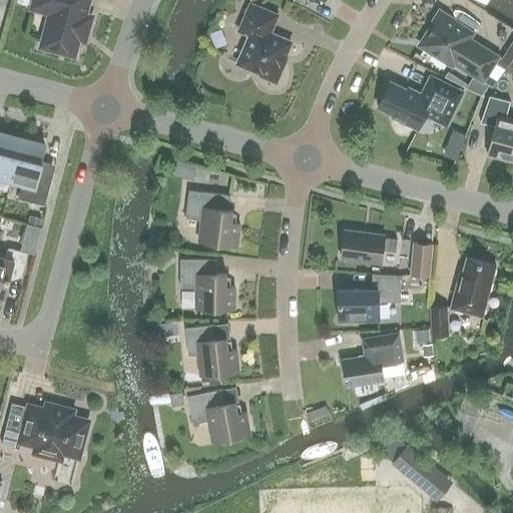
[(33,0),(31,8),(38,10),(39,5),(51,8),(40,46),(73,55),(80,32),(83,33),(87,31),(90,19),(88,15),(85,14),(88,0),(33,0)]
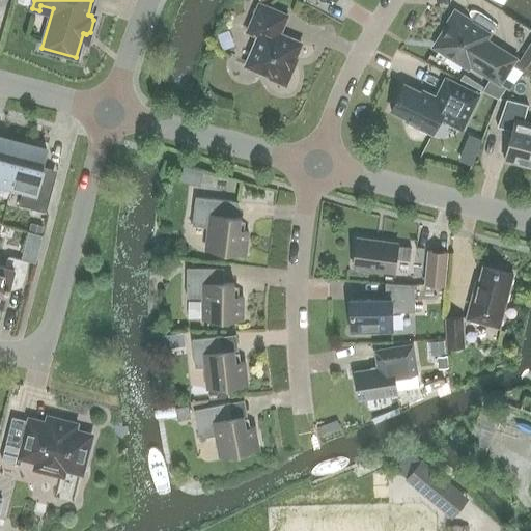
[(247,32),(258,36),(246,65),(270,76),(269,79),(285,86),(292,68),(290,67),(301,44),(279,34),(287,16),(258,3),(247,32)]
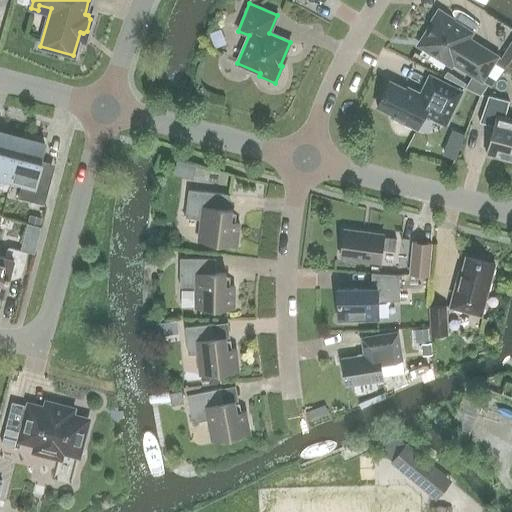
[(468,38),(472,32),(453,20),(454,19),(438,8),(429,22),(431,23),(417,45),(451,66),(453,64),(473,76),(482,81),(497,56),(468,38)]
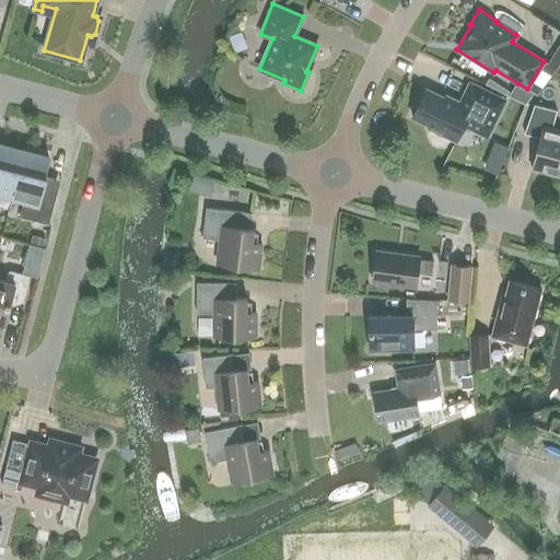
[(452,102),(426,89),(411,117),(429,126),(428,128),(455,141),(465,121),(489,132),(502,106),(505,100),(469,81),(458,102),(453,98),(452,102)]
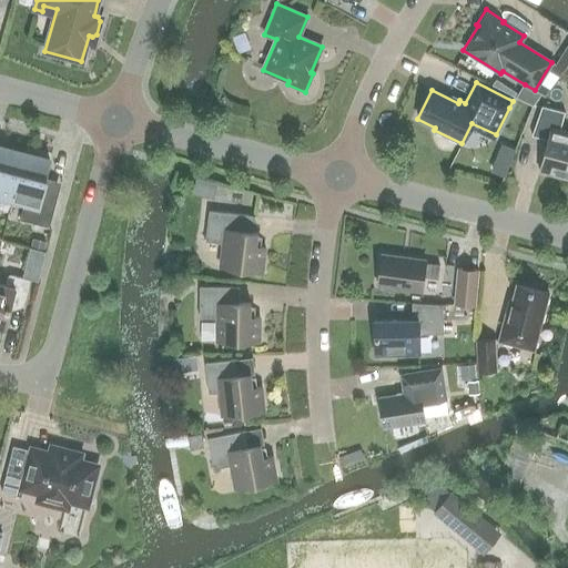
[(533,105),(540,93),(535,90),(525,84),(516,98),(533,105)]
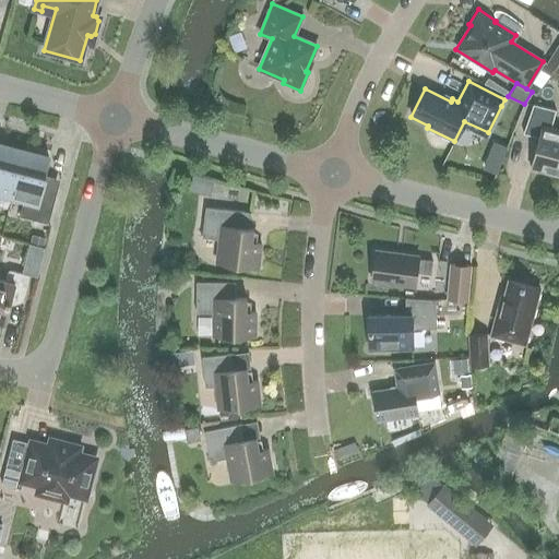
[(555,175),(558,157),(558,130),(551,128),(556,110),(533,105),(523,133),(538,138),(531,168),(555,175)]
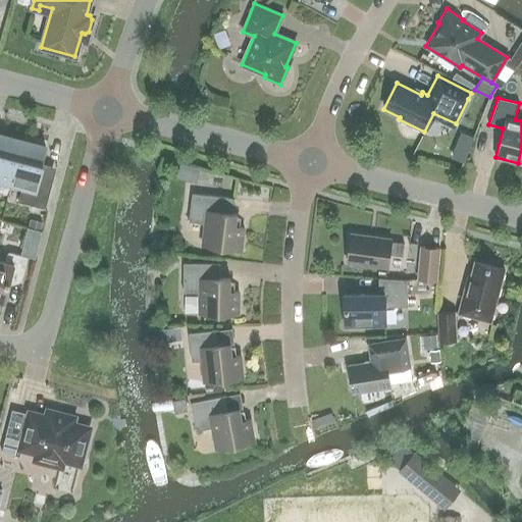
[(0,181),(10,185),(21,141),(0,135),(0,181)]
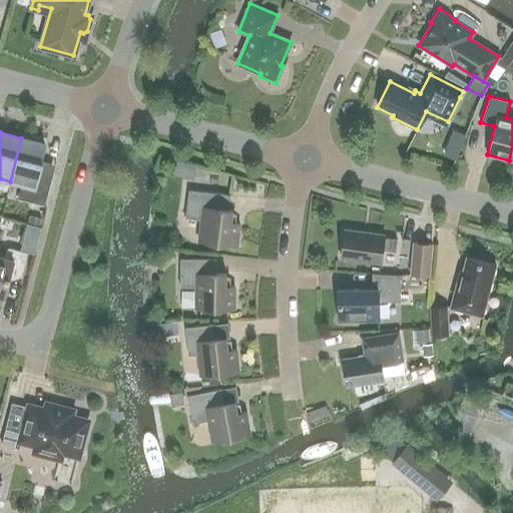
[(21,138),(10,181),(21,184),(18,198),(44,205),(52,176),(39,173),(42,161),(40,160),(44,144),(21,138)]
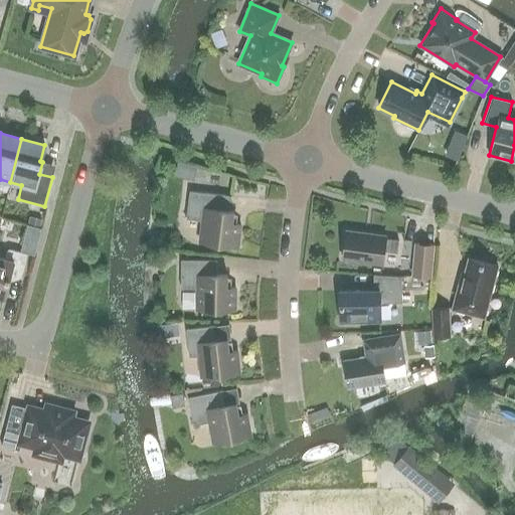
[(461,151),(449,146),(445,155),(457,160),(461,151)]
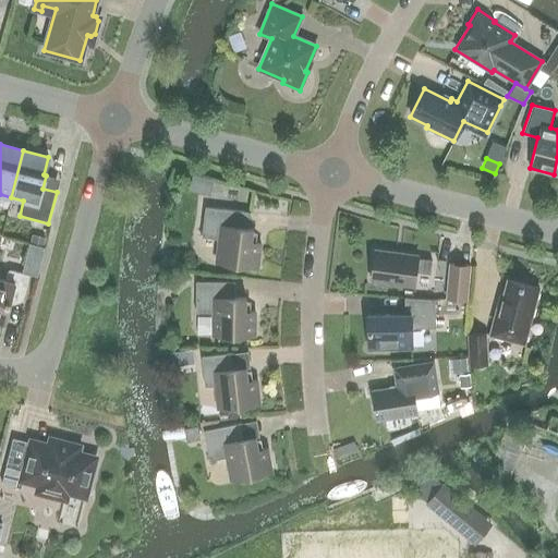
[(213,180),(192,174),(189,190),(209,195),(213,180)]
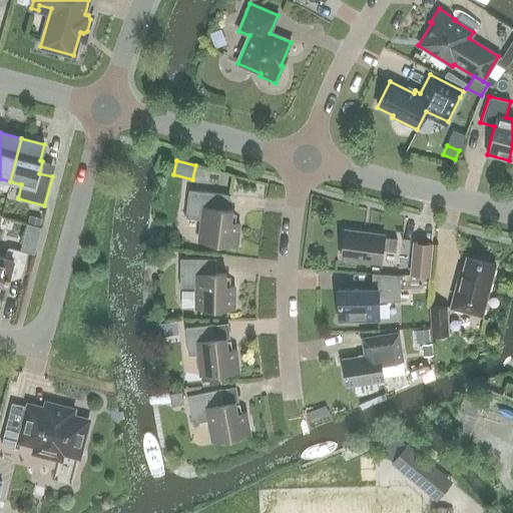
[(228,209),(229,195),(188,190),(185,218),(201,220),(198,240),(236,245),(239,223),(230,222),(231,211),(232,211),(232,210),(228,209)]
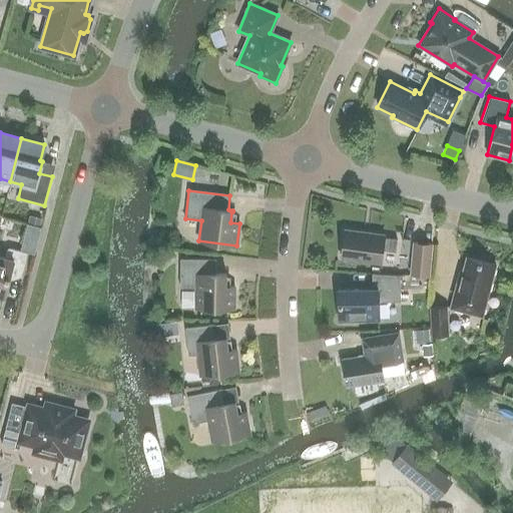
[(40,225),(42,218),(29,215),(27,222),(40,225)]
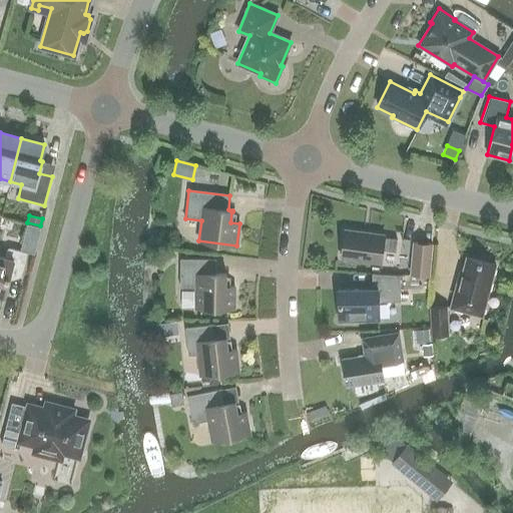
[(384,237),(384,235),(345,229),(341,258),(381,263),(382,250),(395,251),(397,239),(384,237)]
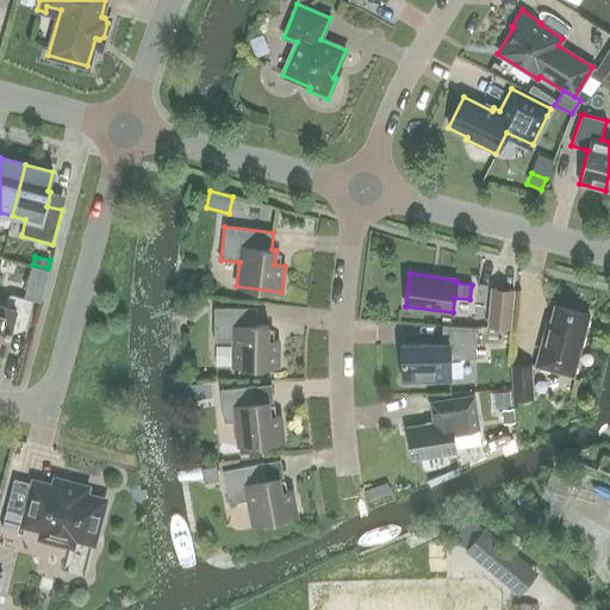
[(512,291),(492,290),(490,324),(510,325),(512,291)]
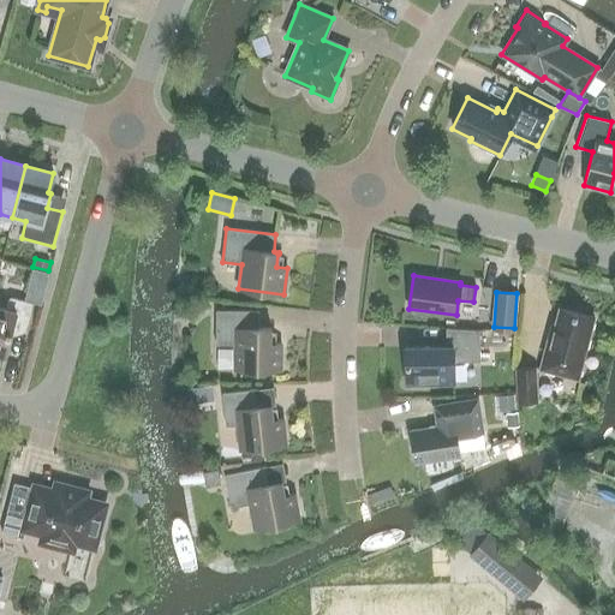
[(25,332),(34,303),(12,297),(7,299),(5,309),(0,306),(0,353),(5,356),(12,328),(25,332)]
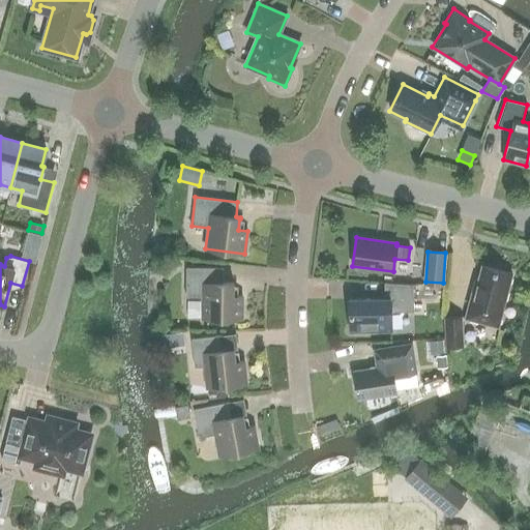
[(511,273),(482,265),(475,292),(472,291),(465,318),(498,326),(511,273)]
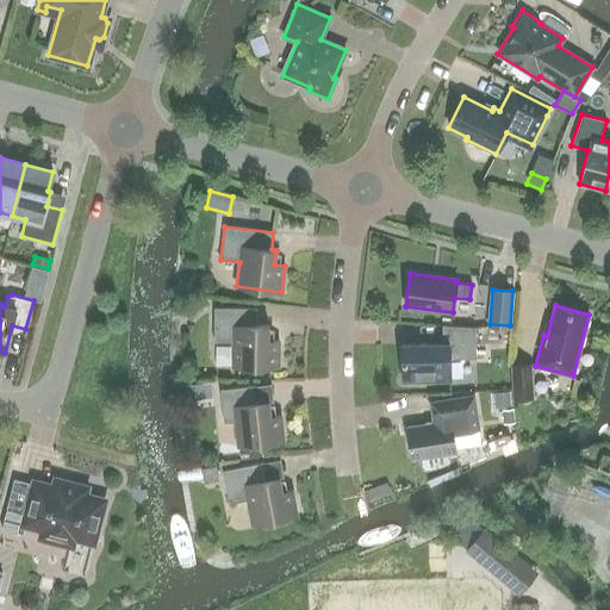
[(256,309),(215,307),(213,341),(232,341),(232,366),(278,367),(279,341),(268,341),(268,328),(269,328),(269,325),(256,325),(256,309)]
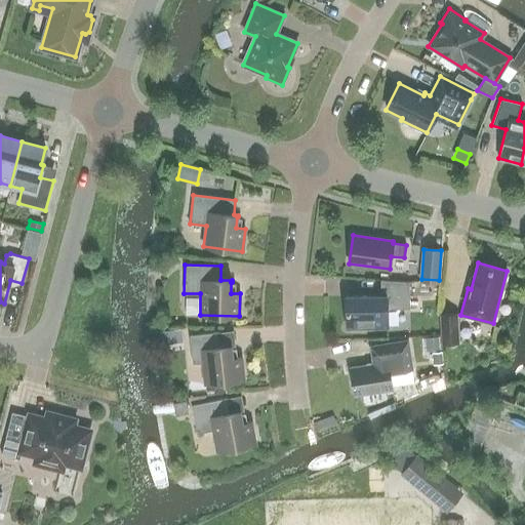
[(409,309),(409,282),(380,280),(380,296),(346,296),(347,328),(388,327),(387,309),(409,309)]
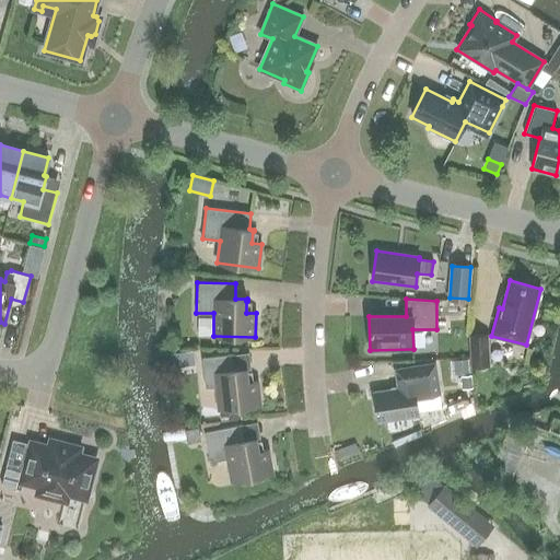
[(489,365),(488,334),(468,335),(470,366),(489,365)]
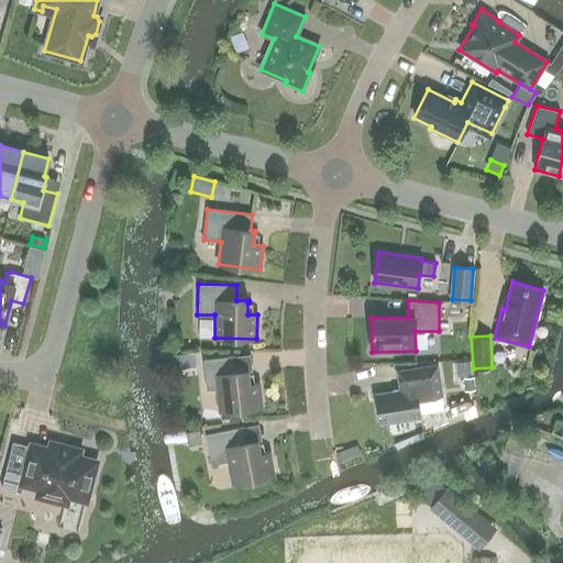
[(184,368),(196,366),(195,354),(181,356),(184,368)]
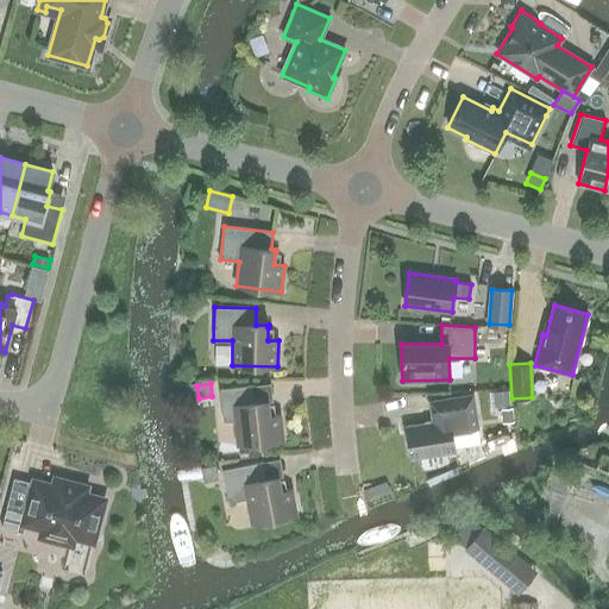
[(253,385),(219,389),(224,422),(234,421),(238,445),(283,440),(280,414),(269,415),(268,403),(269,403),(269,401),(256,403),(253,385)]
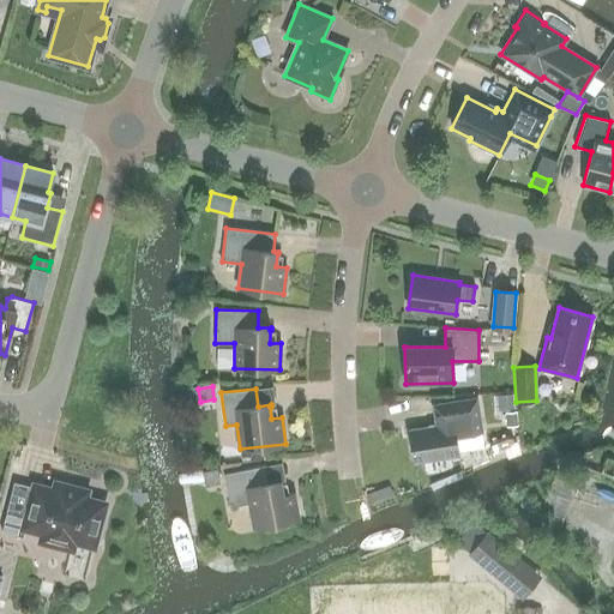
[(513,409),(512,393),(498,395),(499,410),(513,409)]
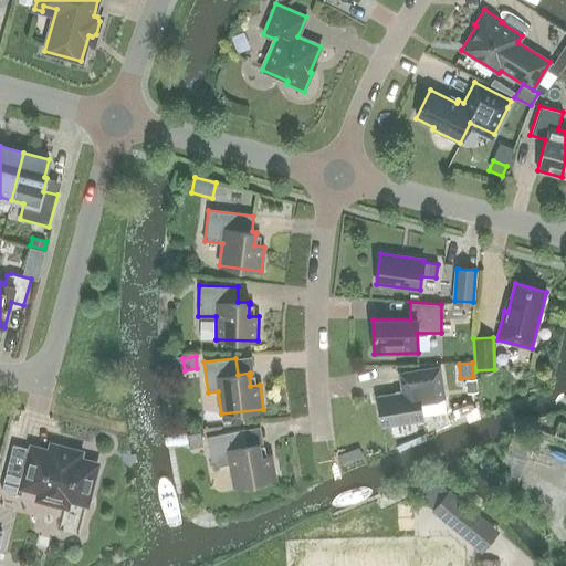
[(404,392),(377,396),(381,426),(423,420),(420,401),(443,398),(439,368),(400,374),(404,392)]
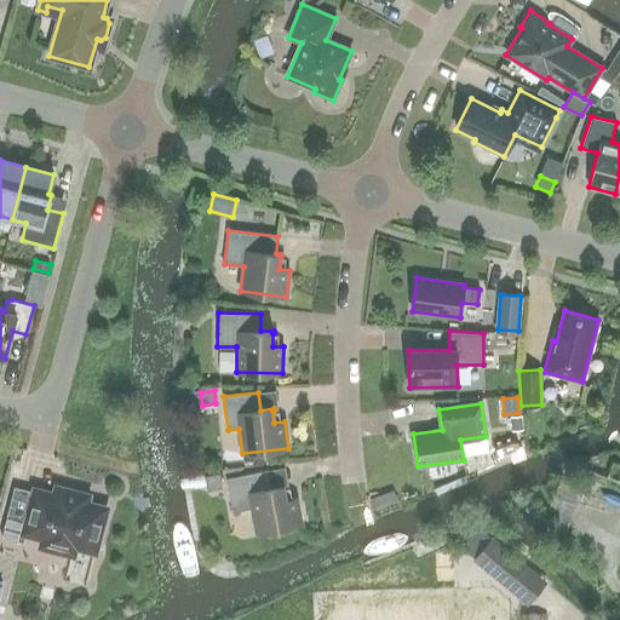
[(515,438),(488,448),(492,458),(518,448),(515,438)]
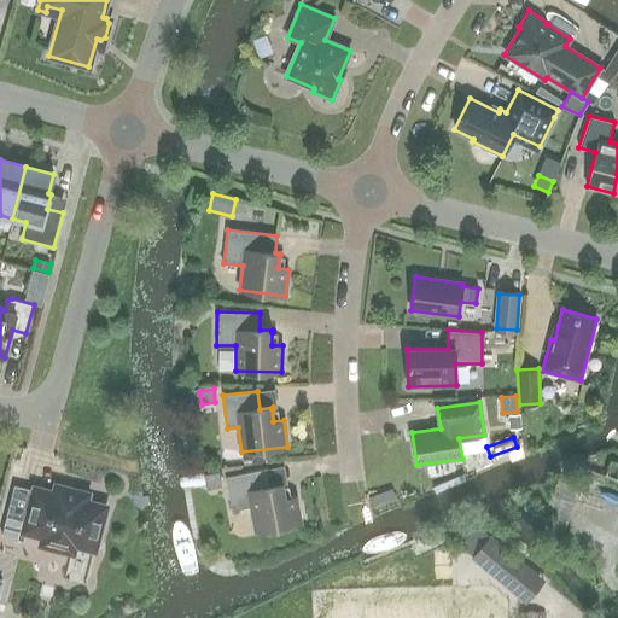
[(270,487),(267,468),(225,477),(232,511),(251,507),(255,531),(267,529),(270,532),(286,529),(290,525),(301,523),(296,496),(285,499),(283,485),(284,485),(284,484),(270,487)]
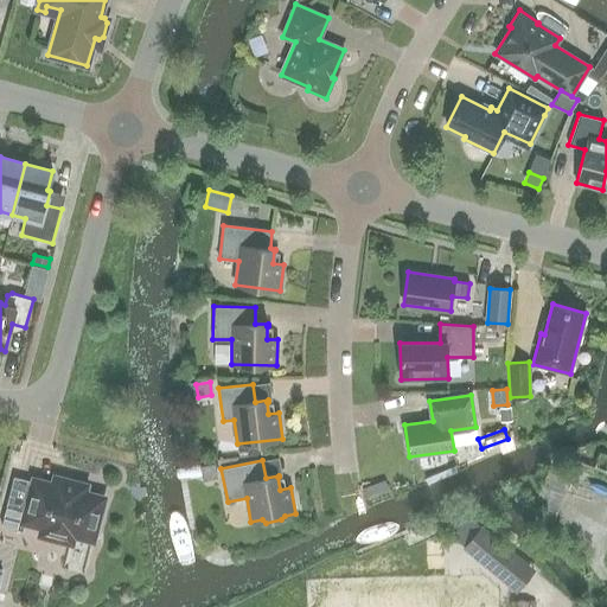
[(218,479),(215,464),(200,466),(204,481),(218,479)]
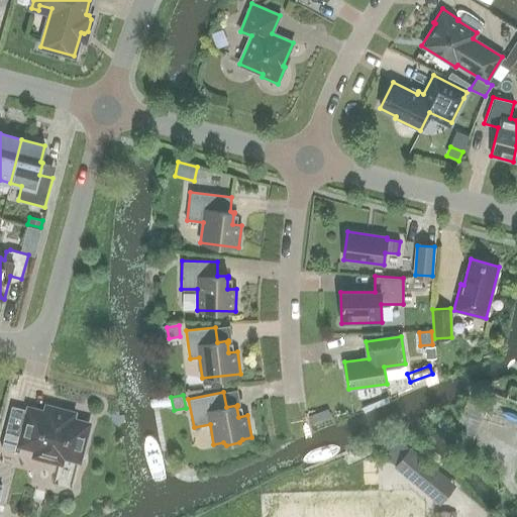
[(485,408),(466,401),(457,425),(466,428),(460,442),(472,446),(485,408)]
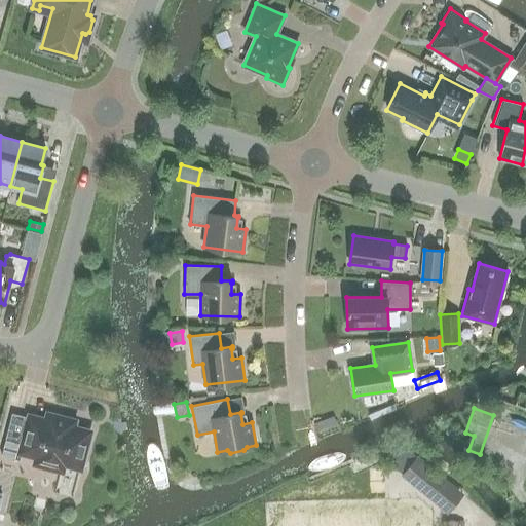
[(29,418),(12,413),(1,455),(19,460),(20,453),(37,458),(36,463),(62,470),(64,459),(80,463),(79,467),(80,467),(89,431),(72,427),(74,421),(48,415),(46,421),(30,416),(29,418)]
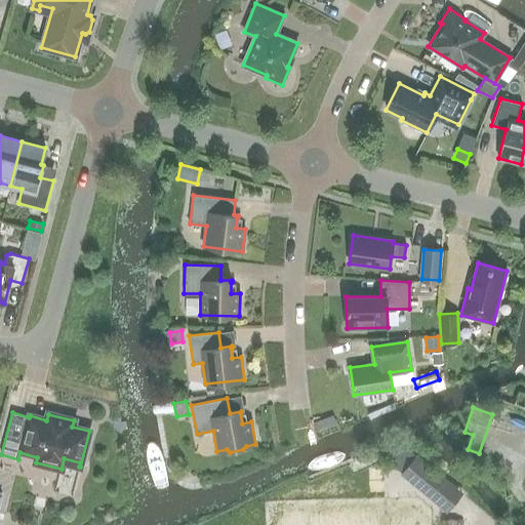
[(462,492),(415,454),(400,474),(447,512),(462,492)]
